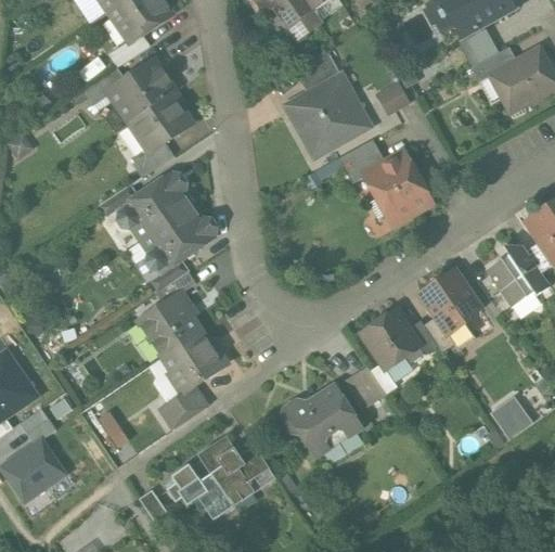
[(100,0),(108,11),(125,0),(100,0)]
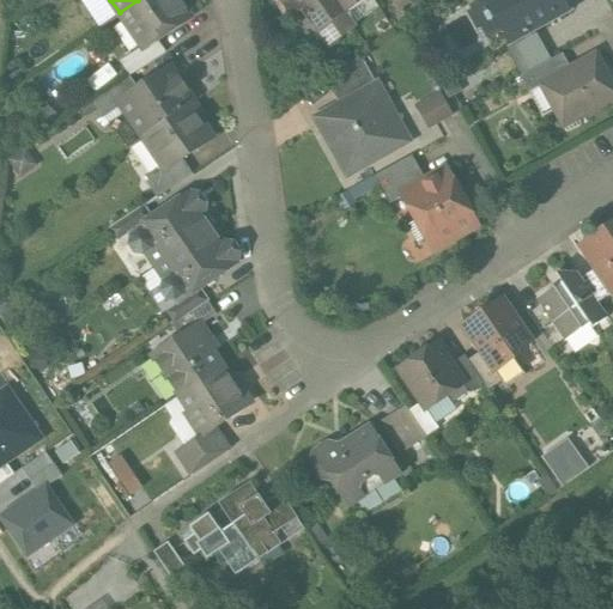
[(138,0),(120,12),(143,46),(144,48),(157,38),(190,16),(180,0),(138,0)]
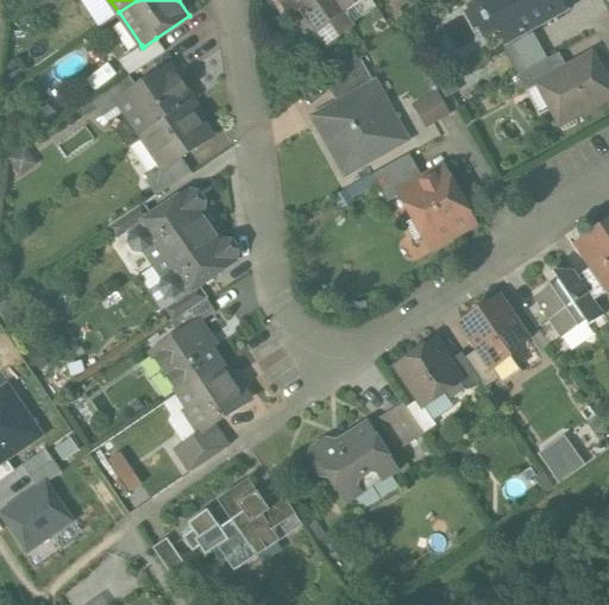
[(278,0),(290,16),(302,7),(296,0),(278,0)]
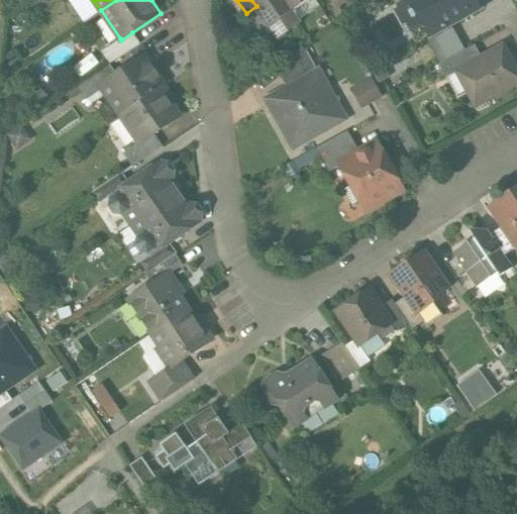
[(291,10),(283,0),(251,0),(256,6),(279,37),(299,23),(291,10)]
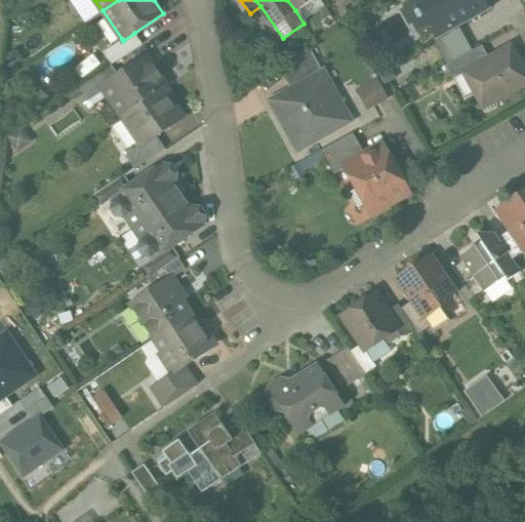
[(287,0),(295,10),(310,0),(287,0)]
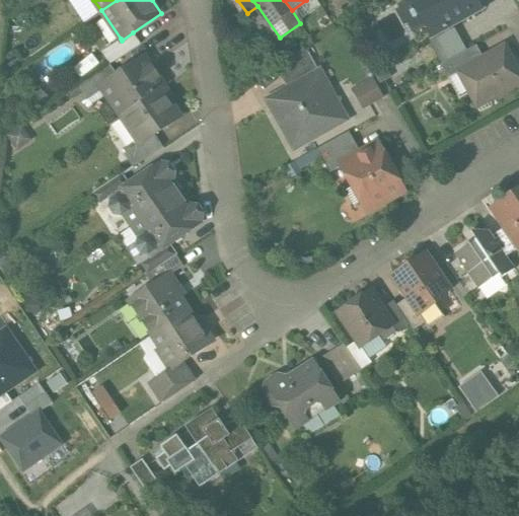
[(418,0),(435,30),(443,25),(444,28),(448,25),(446,23),(477,6),(473,0),(418,0)]
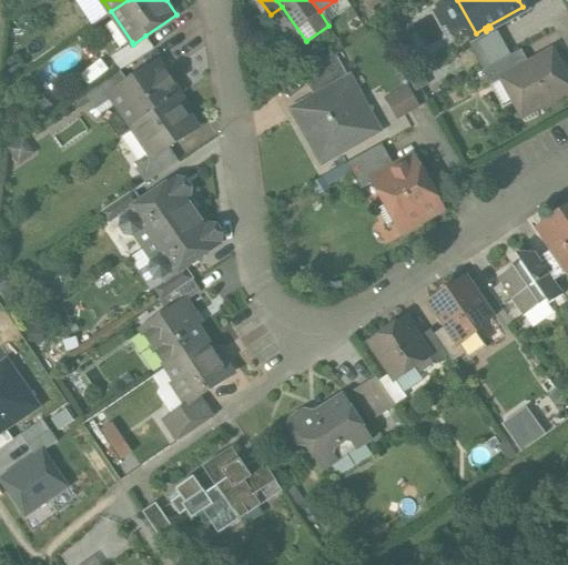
[(111,56),(120,70),(153,47),(145,36),(133,44),(132,42),(111,56)]
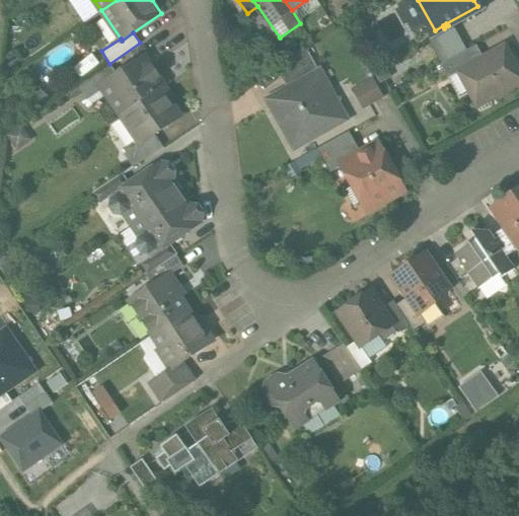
[(483,57),(476,45),(443,63),(449,75),(483,57)]
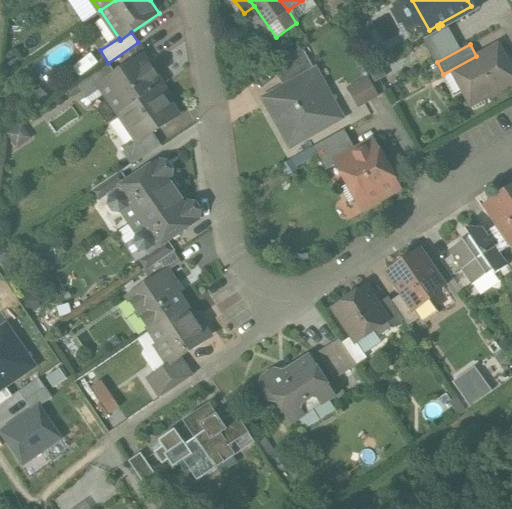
[(476,56),(443,74),(455,95),(463,90),(471,104),(511,81),(511,70),(497,44),(476,56)]
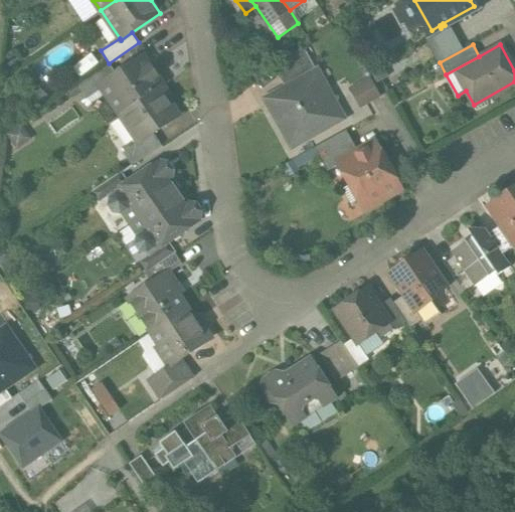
[(286,88),(317,69),(304,45),(274,66),(286,88)]
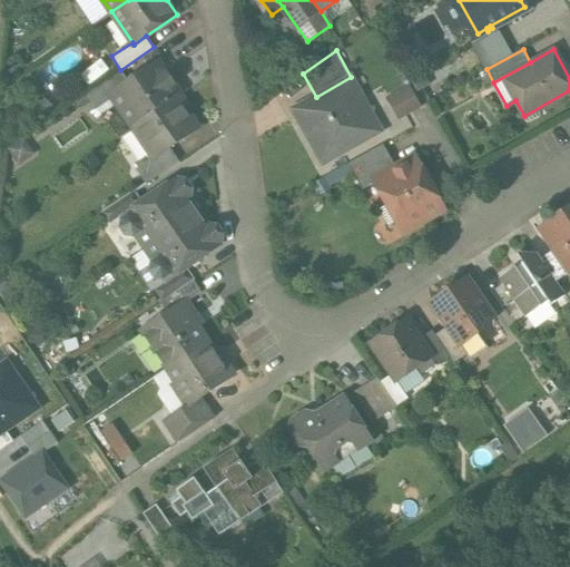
[(129,81),(110,94),(112,97),(133,126),(180,94),(174,84),(173,86),(165,74),(166,72),(158,61),(129,81)]
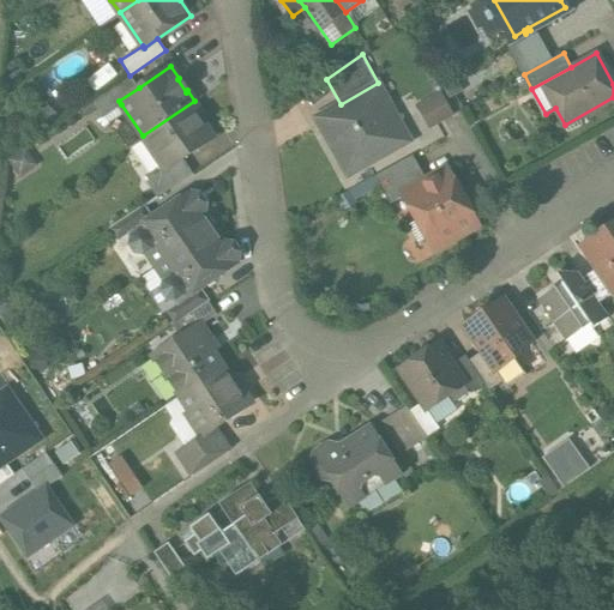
[(119,101),(139,88),(130,76),(92,100),(104,116),(121,104),(119,101)]
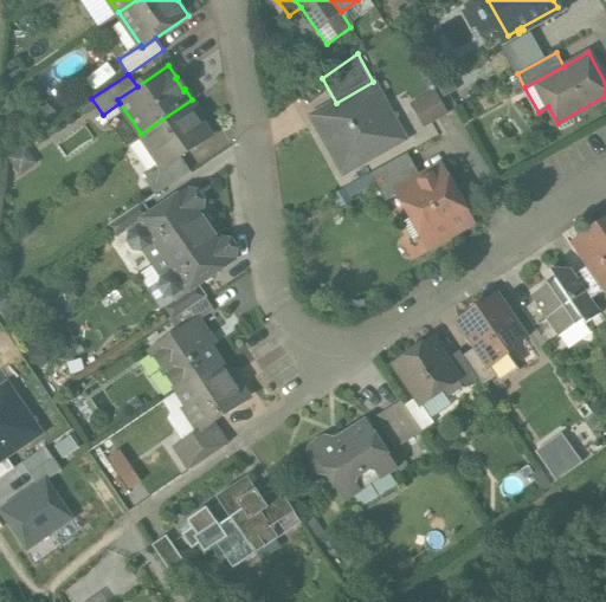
[(336,103),(313,115),(343,172),(404,138),(373,82),(336,103)]
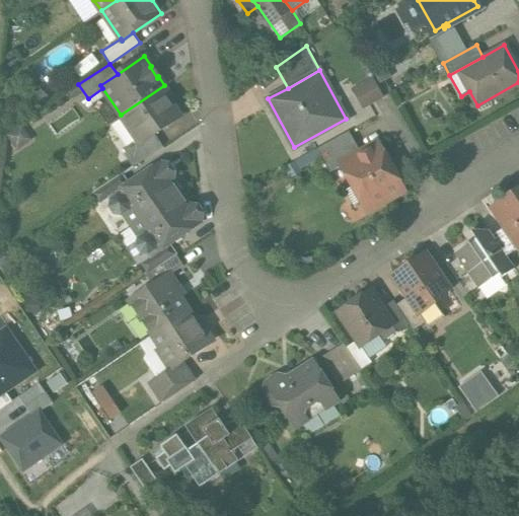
[(373,74),(353,85),(364,104),(384,93),(373,74)]
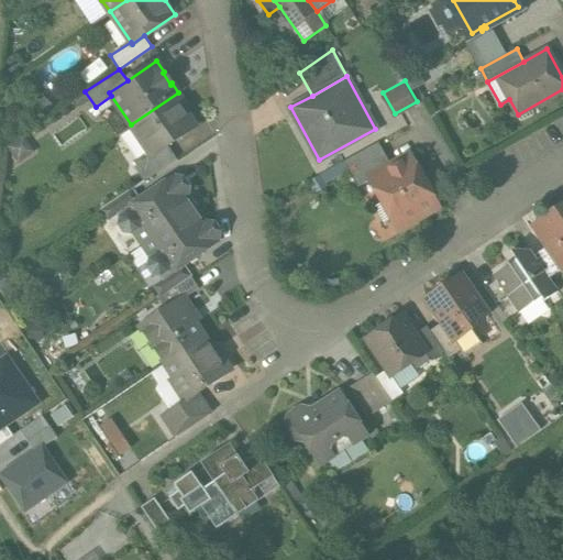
[(178,92),(131,124),(151,154),(152,155),(167,144),(196,125),(183,108),(184,101),(178,92)]
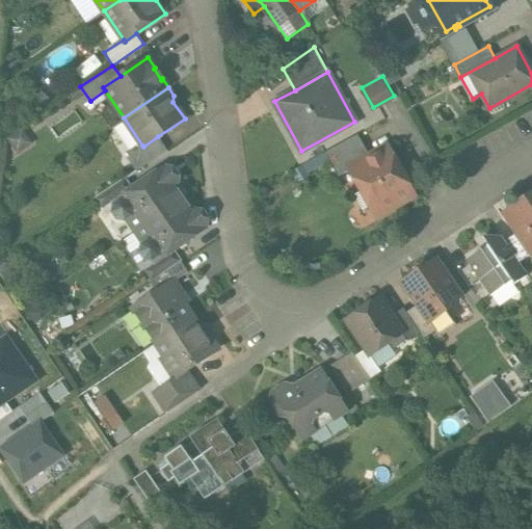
[(14,144),(27,143),(27,126),(12,126),(14,144)]
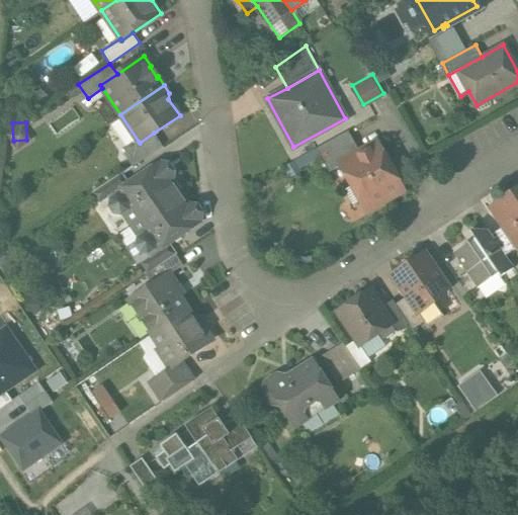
[(361,152),(348,131),(317,148),(329,171),(342,165),(341,163),(361,152)]
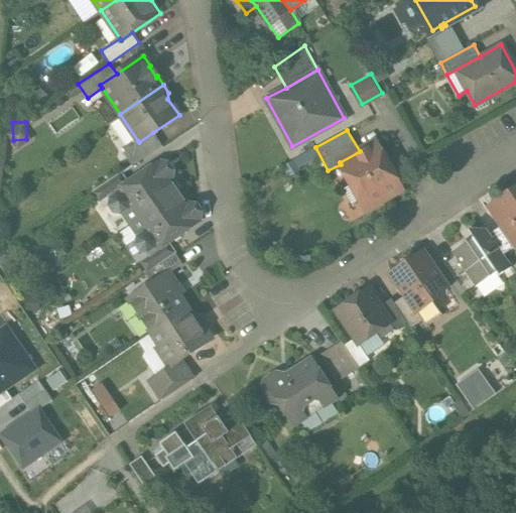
[(139,142),(138,141),(123,151),(132,164),(162,144),(153,132),(139,142)]
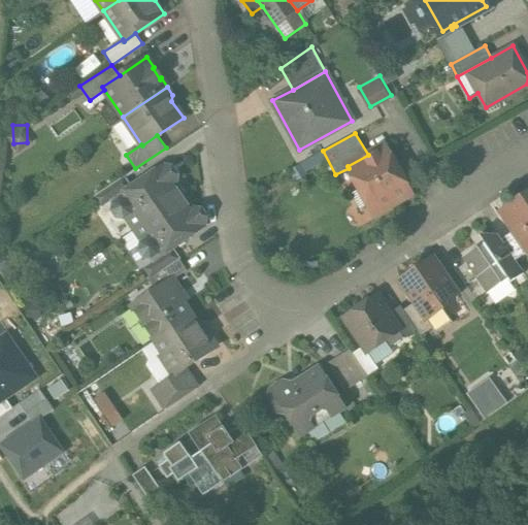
[(368,155),(348,166),(349,168),(360,189),(352,193),(359,207),(367,203),(372,212),(391,202),(396,204),(408,198),(410,192),(405,183),(407,174),(399,172),(385,145),(368,155)]
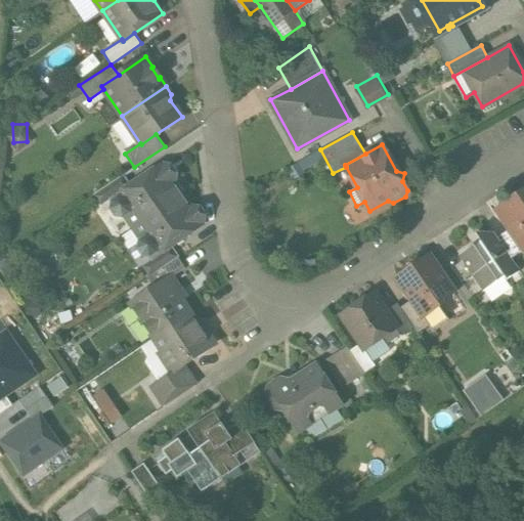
[(171,166),(162,164),(162,163),(131,184),(111,198),(113,201),(112,208),(116,214),(123,215),(126,213),(135,225),(182,193),(174,181),(175,172),(171,166)]
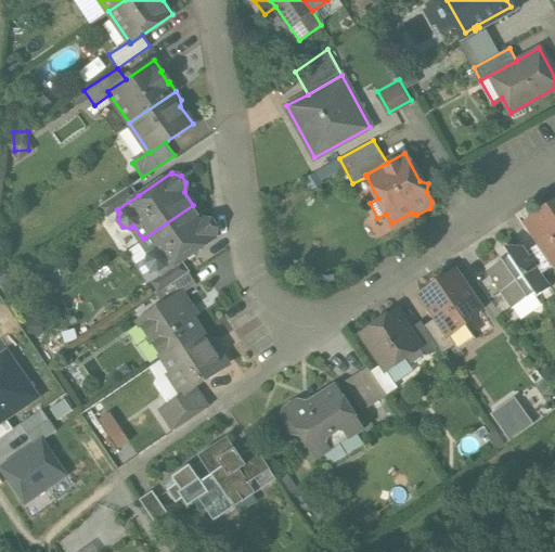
[(117,209),(139,195),(130,183),(110,199),(117,209)]
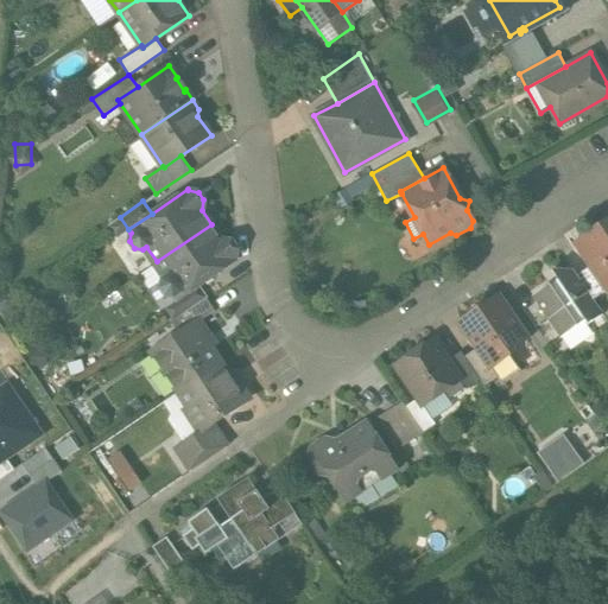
[(607,220),(602,224),(605,228),(588,240),(593,248),(594,248),(607,268),(607,220)]
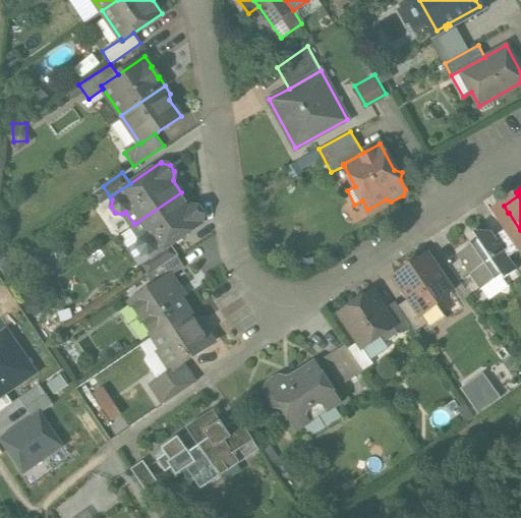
[(181,192),(134,224),(142,237),(139,239),(137,246),(141,252),(149,253),(151,257),(171,243),(201,223),(200,222),(203,214),(198,207),(189,205),(181,192)]
